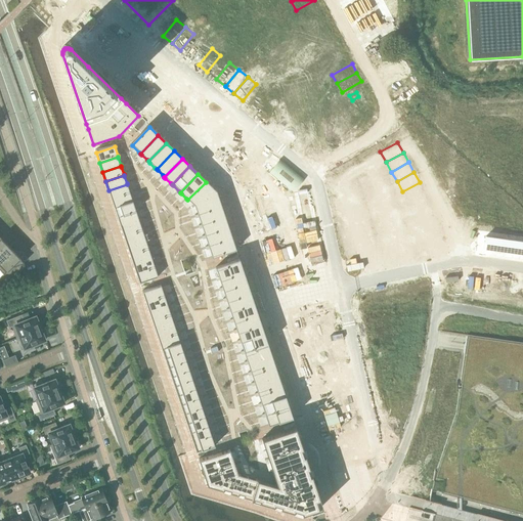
[(206,182),(187,200),(189,201),(194,206),(195,208),(217,193),(206,182)]
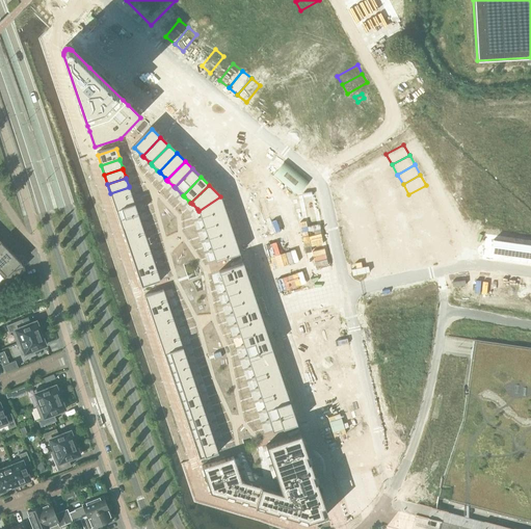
[(365,185),(348,189),(350,201),(370,196),(368,185),(365,185)]
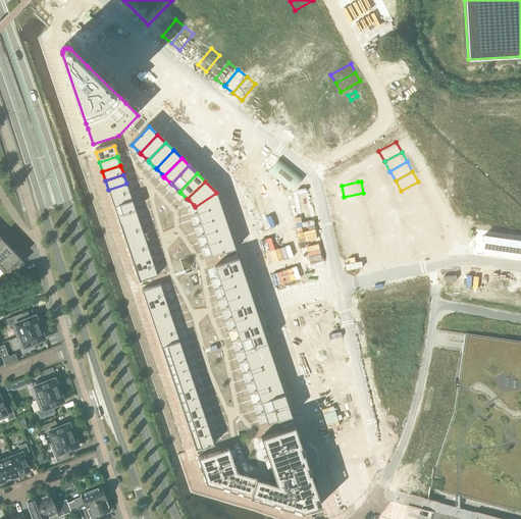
[(418,182),(401,191),(406,201),(423,191),(418,182)]
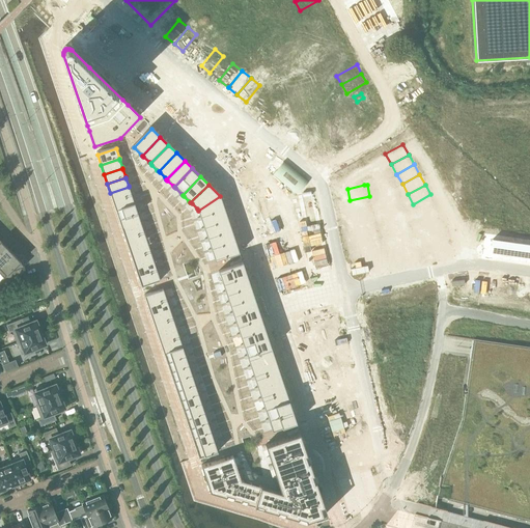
[(129,187),(110,193),(113,203),(132,197),(132,196),(129,188),(129,187)]
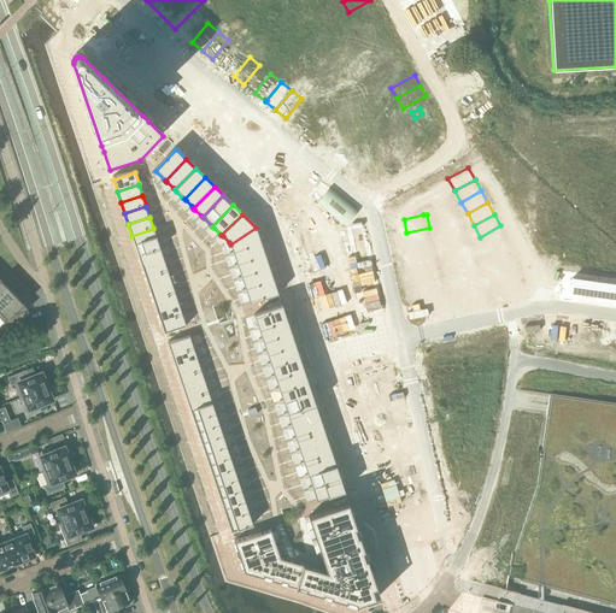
[(256,228),(230,245),(230,246),(234,254),(234,257),(263,247),(256,228)]
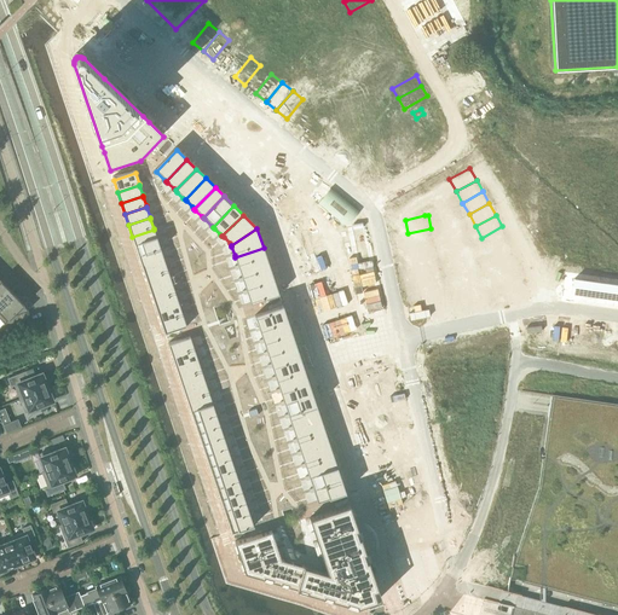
[(431,228),(408,233),(411,247),(434,241),(431,228)]
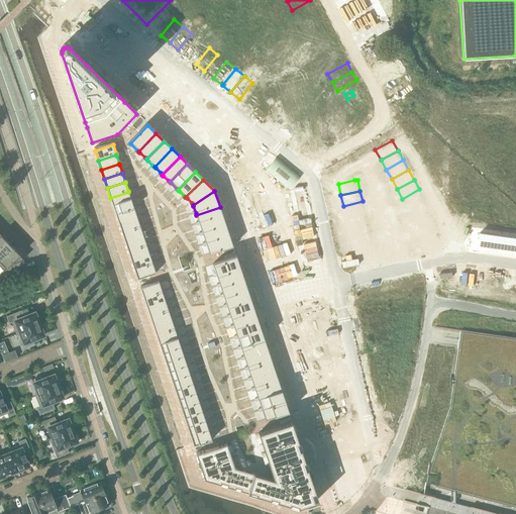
[(128,192),(110,198),(113,207),(131,201),(131,200),(129,193),(128,192)]
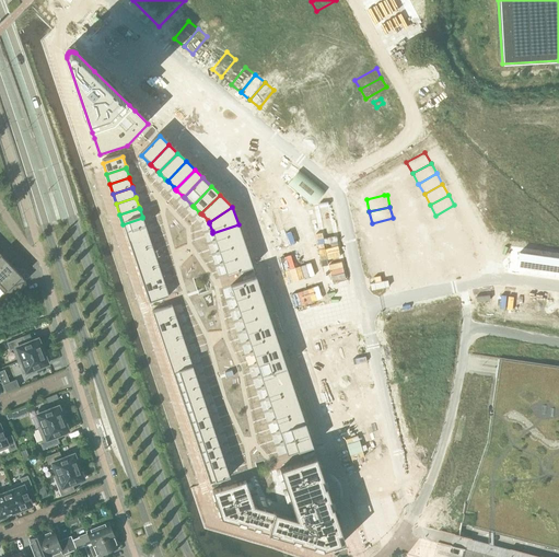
[(142,218),(123,224),(126,234),(146,228),(146,227),(143,219),(142,218)]
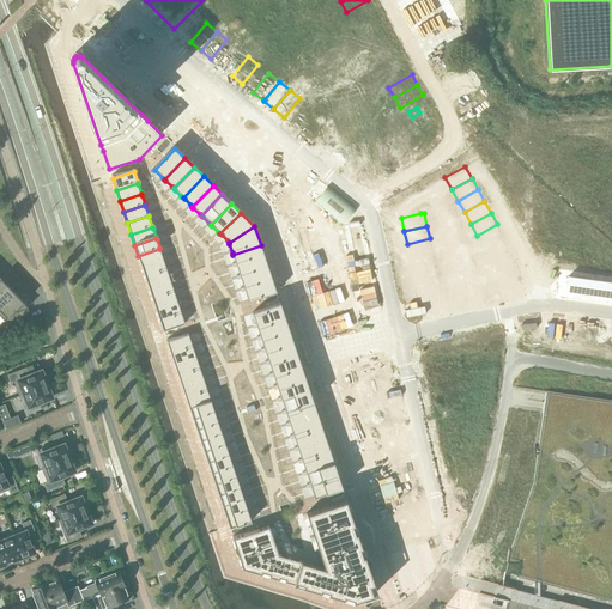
[(430,238),(407,244),(410,256),(432,251),(430,238)]
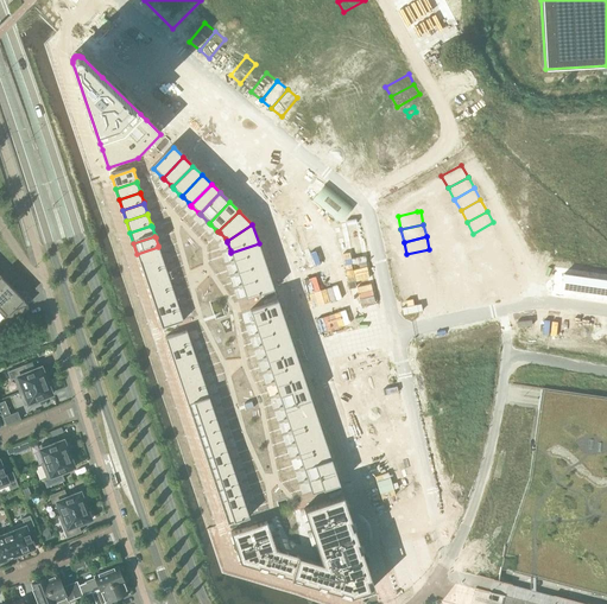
[(259,243),(231,253),(232,254),(234,262),(235,265),(263,255),(259,243)]
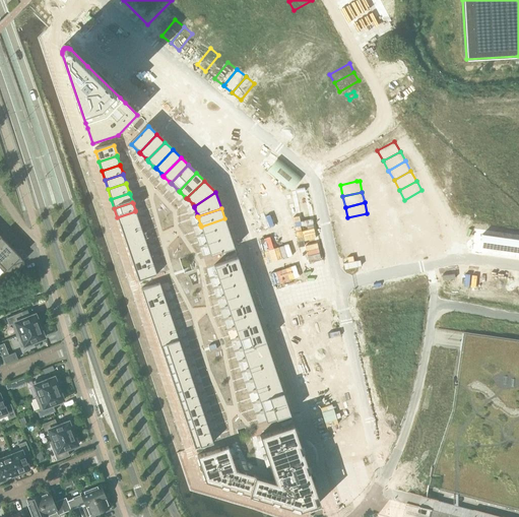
[(135,211),(117,217),(120,227),(138,220),(138,219),(136,212),(135,211)]
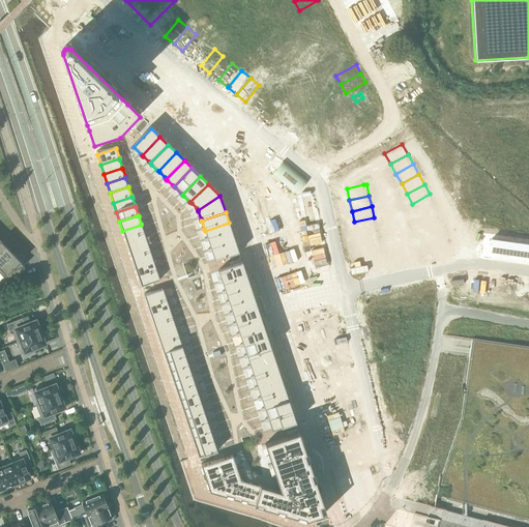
[(374,217),(354,222),(356,233),(377,229),(374,217)]
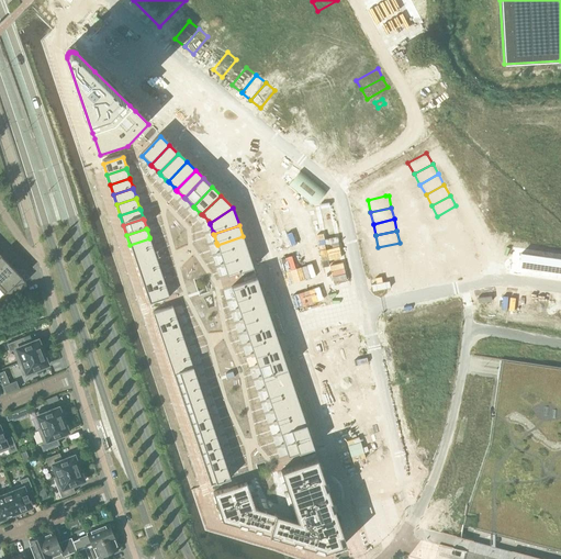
[(243,236),(217,245),(217,246),(221,255),(221,256),(247,247),(243,236)]
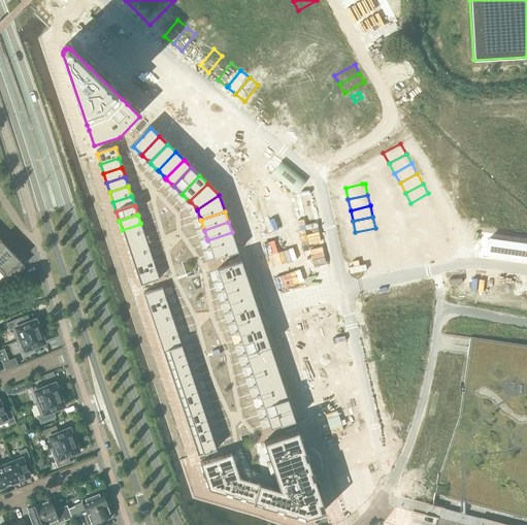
[(140,224),(122,230),(125,239),(143,233),(143,232),(141,225),(140,224)]
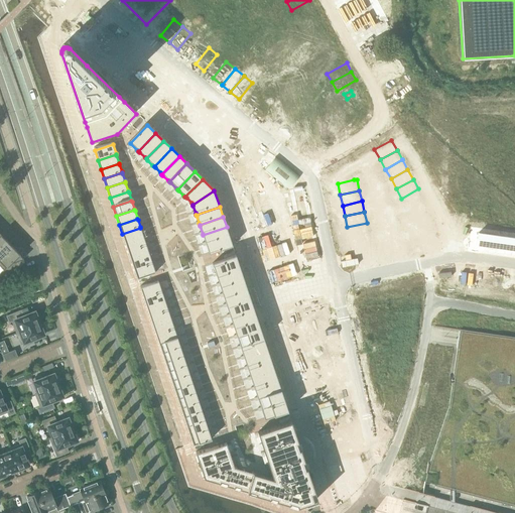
[(439,221),(429,226),(438,243),(448,238),(439,221)]
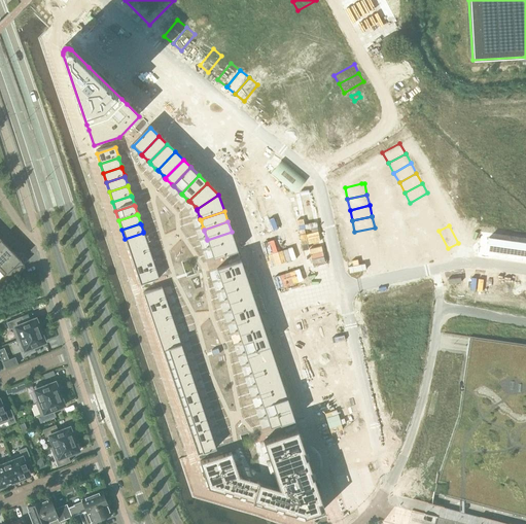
[(375,228),(354,232),(357,243),(377,239),(375,228)]
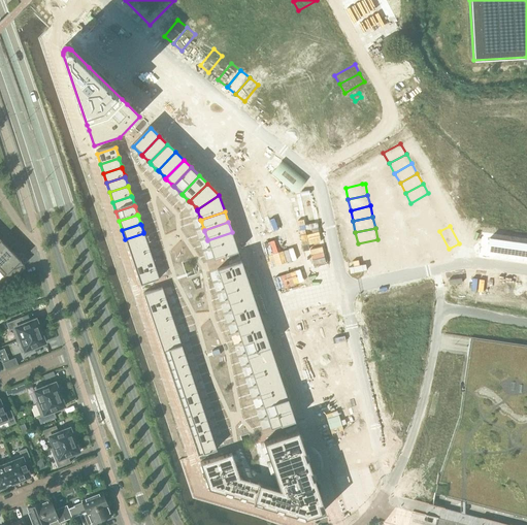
[(439,231),(429,236),(438,254),(449,249),(439,231)]
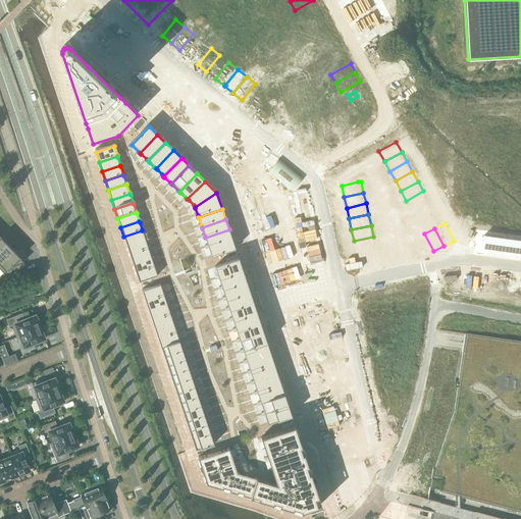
[(229,229),(205,238),(206,240),(208,247),(209,248),(232,241),(229,229)]
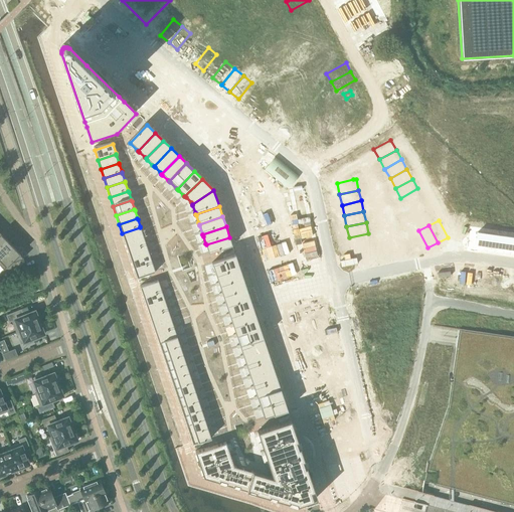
[(140,227),(122,233),(125,242),(143,236),(143,235),(141,228),(140,227)]
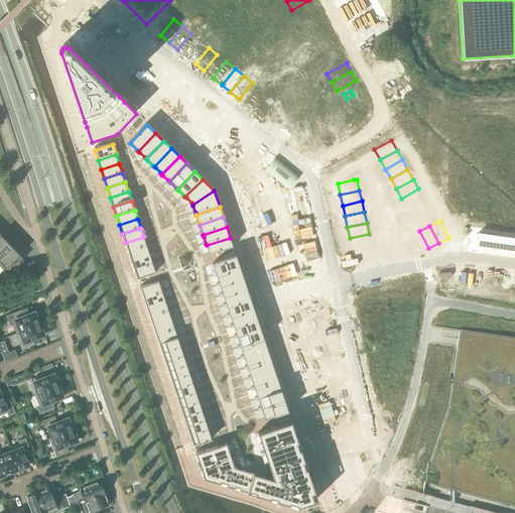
[(419,231),(409,237),(419,254),(428,248),(419,231)]
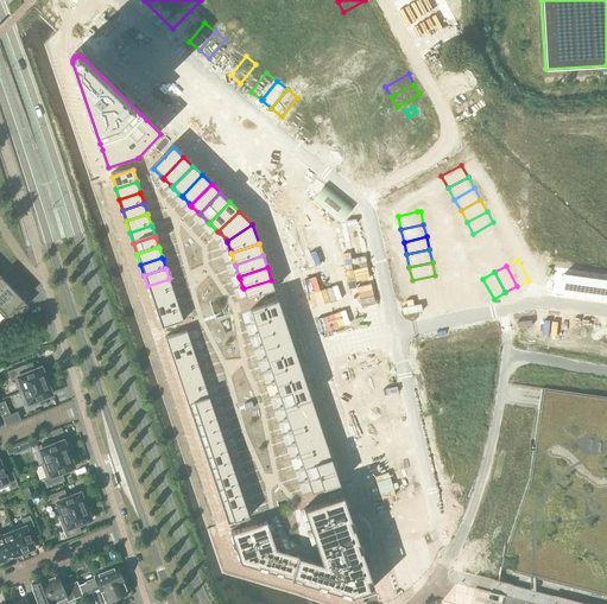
[(435,275),(412,280),(415,293),(437,288),(435,275)]
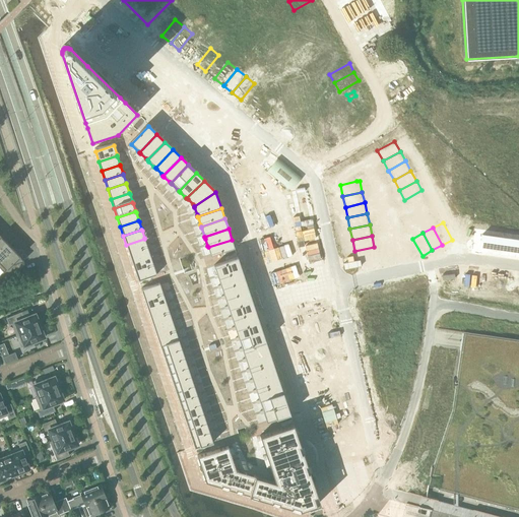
[(0,253),(8,246),(2,239),(0,241),(0,253)]
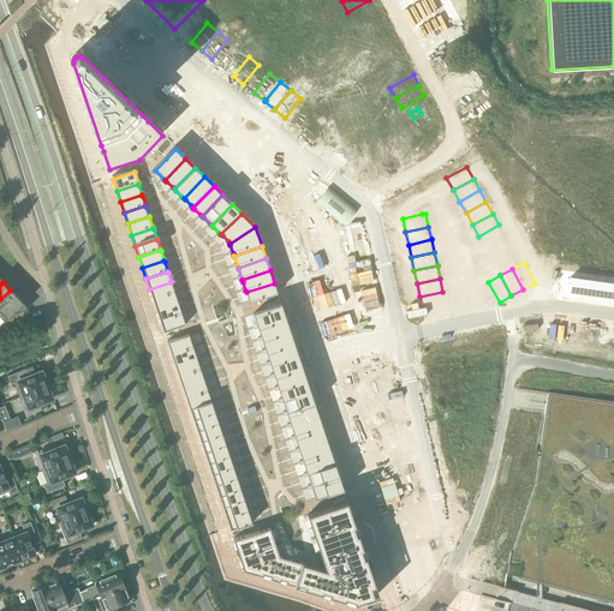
[(171,282),(149,289),(153,300),(176,293),(174,292),(172,283),(171,282)]
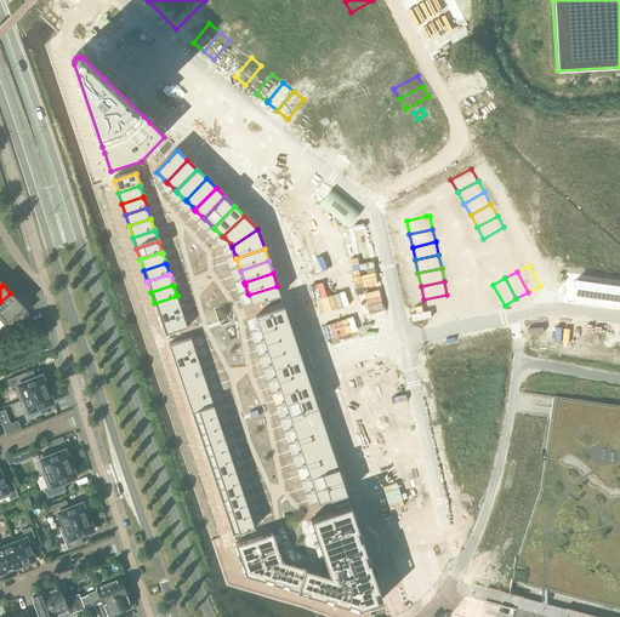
[(493,285),(481,291),(493,312),(505,306),(493,285)]
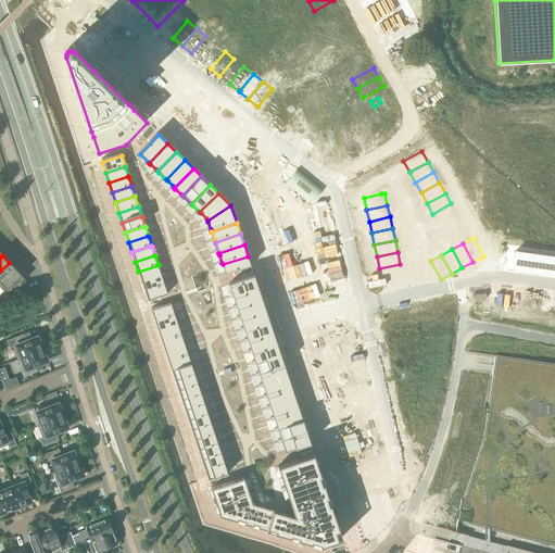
[(248,256),(223,264),(223,266),(226,276),(252,267),(248,256)]
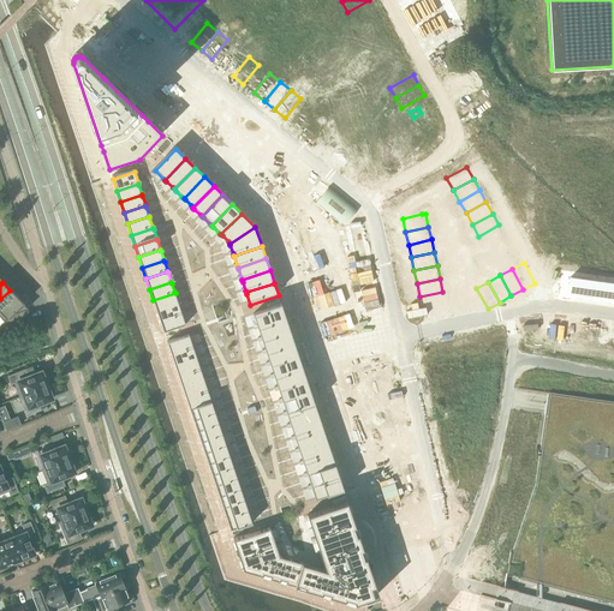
[(0,299),(0,315),(10,305),(17,298),(10,291),(0,299)]
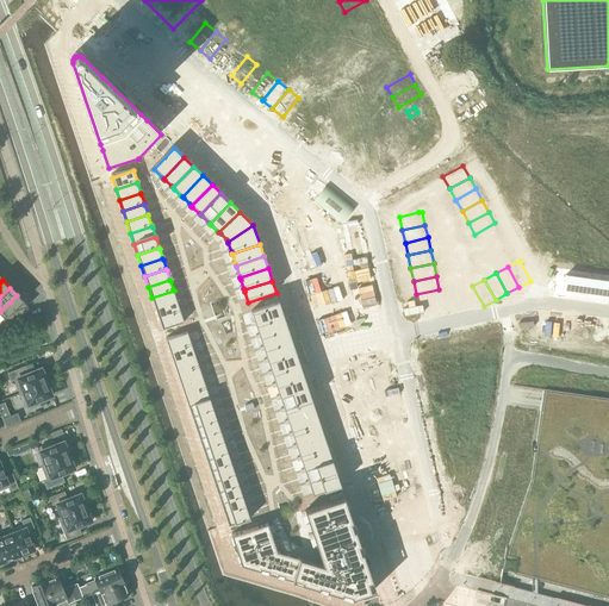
[(439,289),(416,294),(420,307),(442,301),(439,289)]
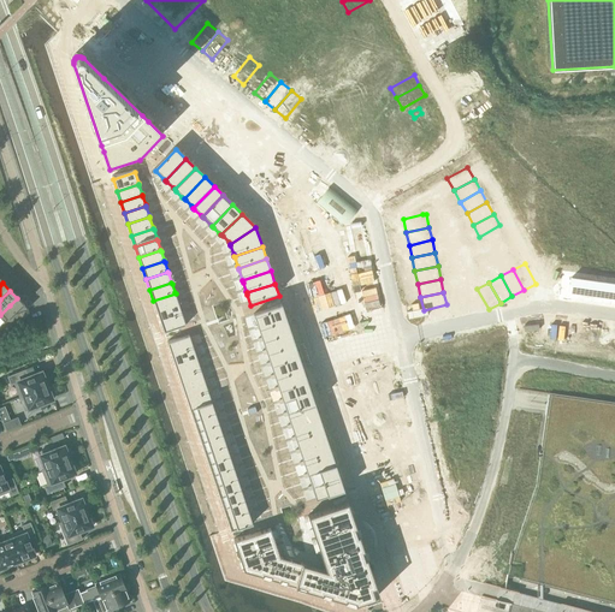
[(176,293),(153,301),(158,312),(179,304),(178,303),(176,295),(176,293)]
